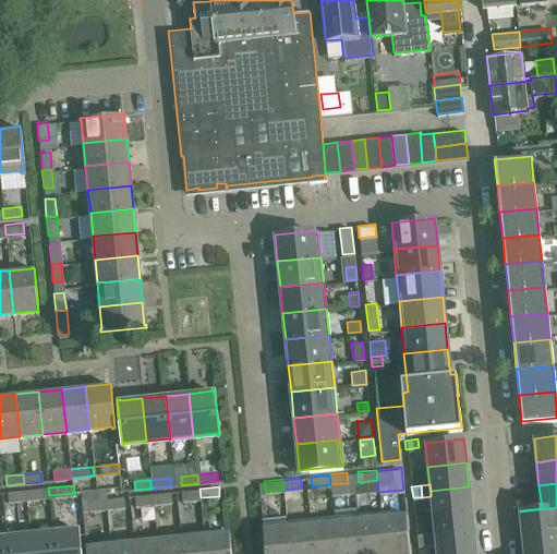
[(469,486),(431,491),(431,496),(433,514),(471,509),(469,486)]
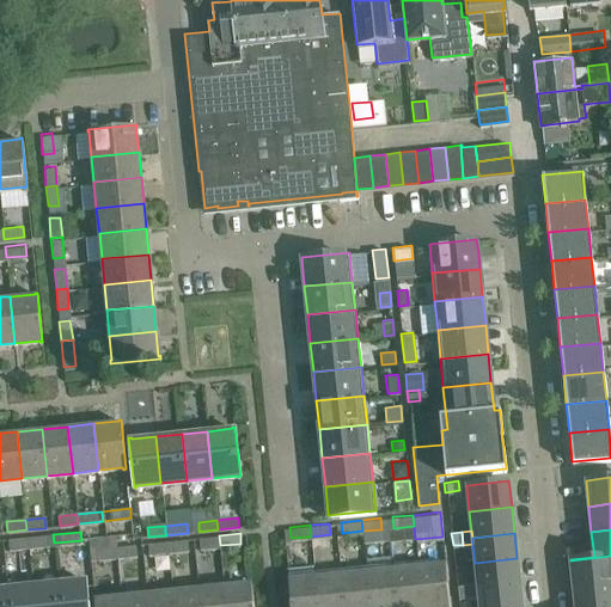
[(54,543),(53,534),(28,537),(28,545),(30,545),(31,551),(46,550),(46,544),(54,543)]
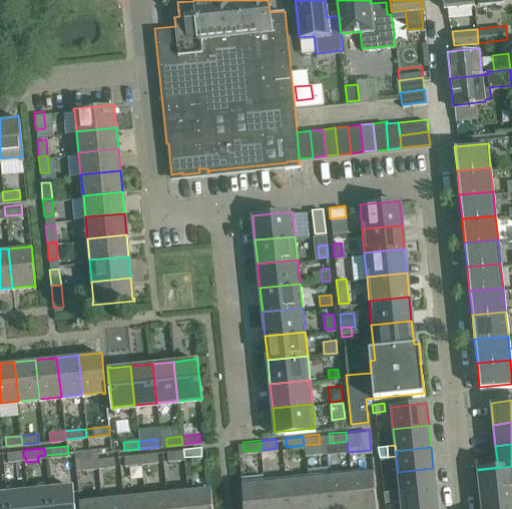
[(184,457),(183,449),(166,451),(167,459),(184,457)]
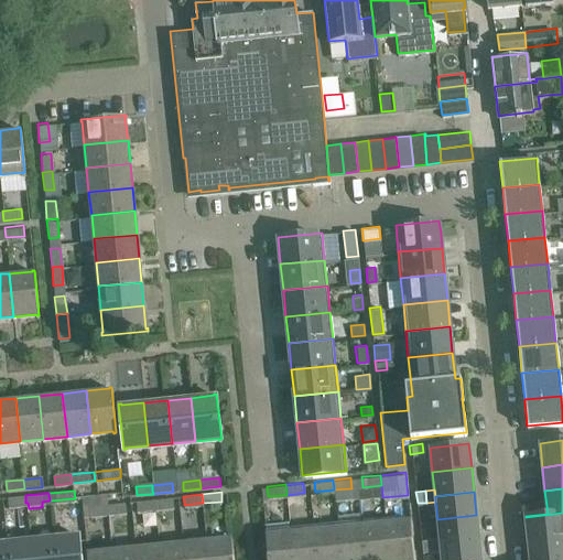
[(25,503),(25,495),(8,497),(9,505),(25,503)]
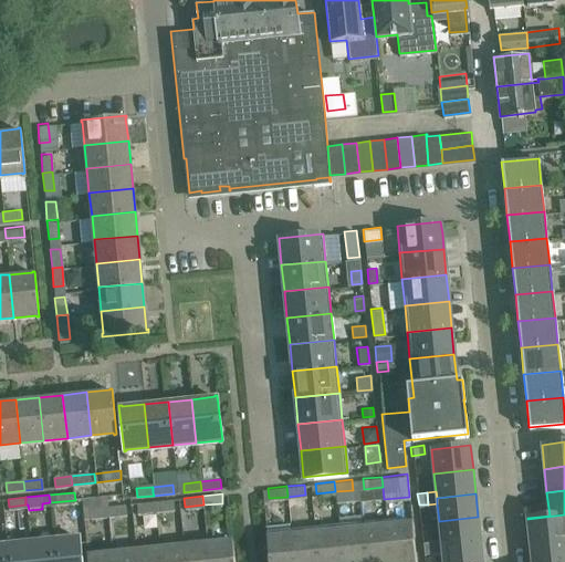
[(155,500),(156,510),(175,508),(174,499),(155,500)]
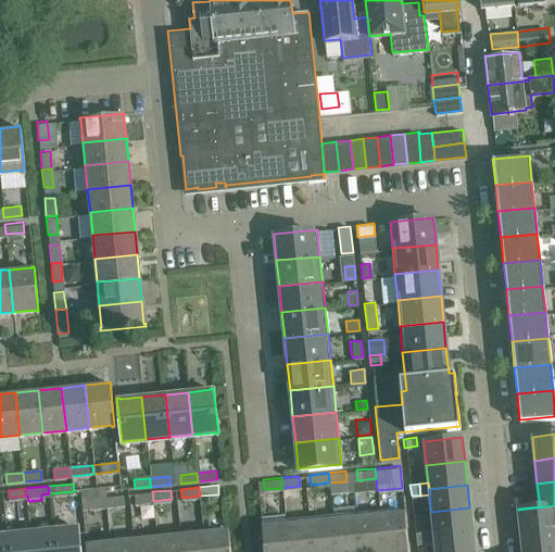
[(153,501),(152,491),(138,493),(139,502),(153,501)]
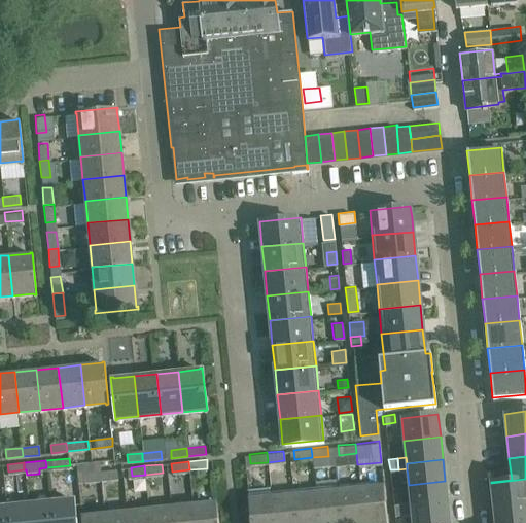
[(100,468),(101,478),(111,477),(110,467),(100,468)]
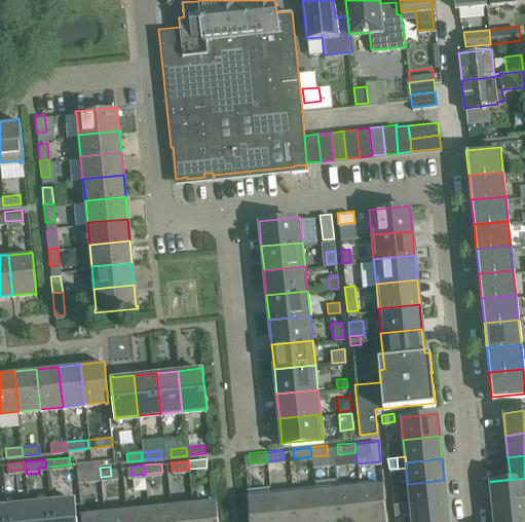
[(101,477),(100,468),(77,471),(78,480),(101,477)]
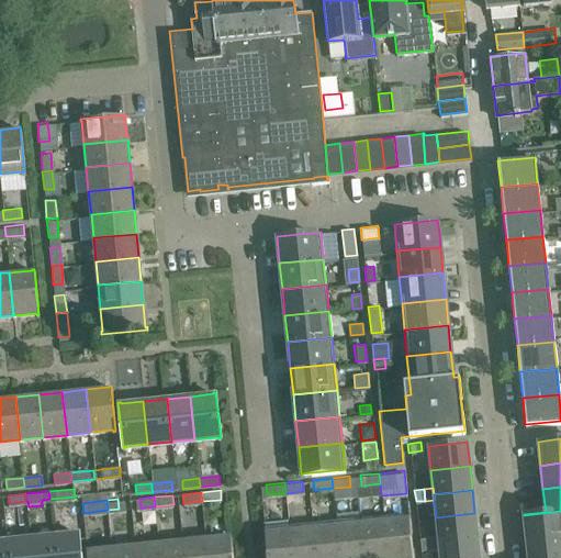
[(560,511),(524,515),(526,538),(560,535),(560,511)]
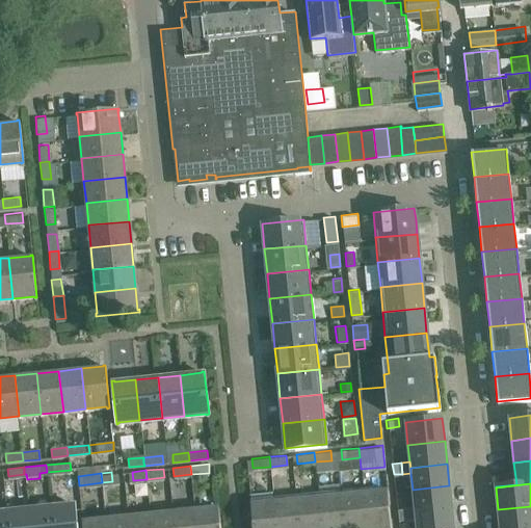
[(449,485),(413,490),(415,506),(415,512),(451,508),(449,485)]
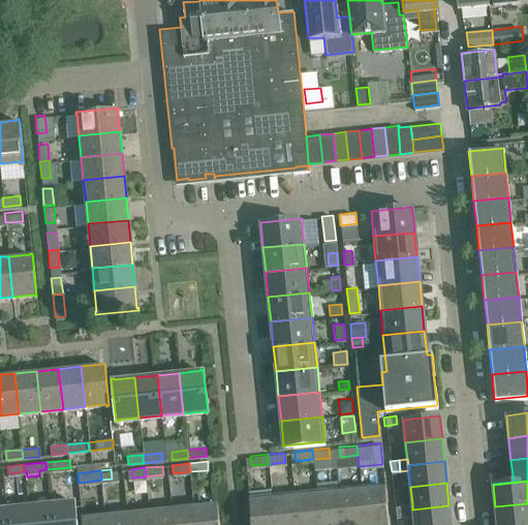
[(361,489),(364,524),(389,524),(384,485),(381,486),(382,487),(361,489)]
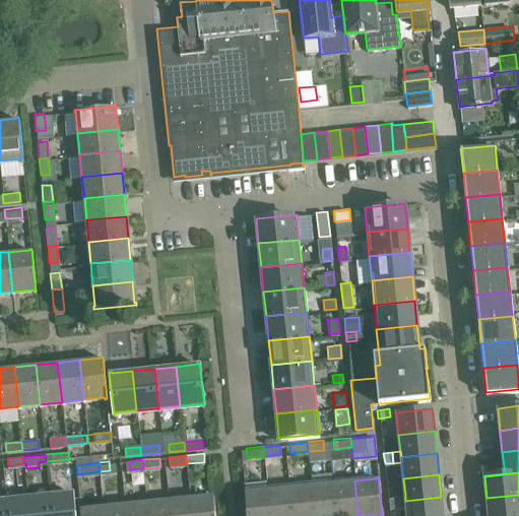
[(358,515),(354,480),(332,482),(335,515),(358,515)]
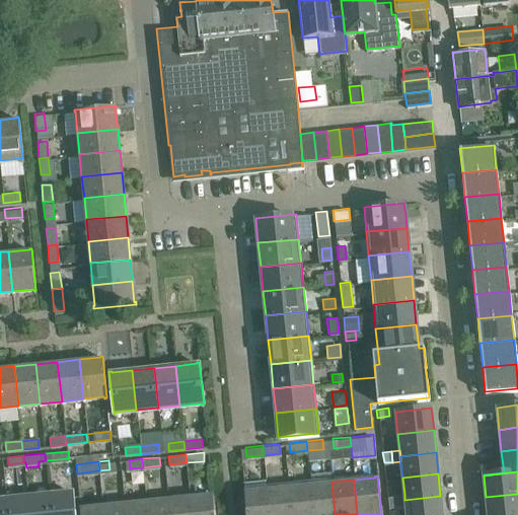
[(335,514),(331,482),(310,484),(313,514),(335,514)]
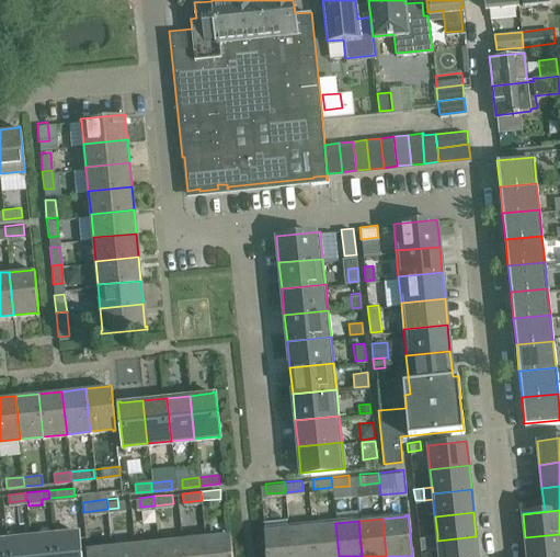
[(339,556),(335,523),(311,525),(315,556),(339,556)]
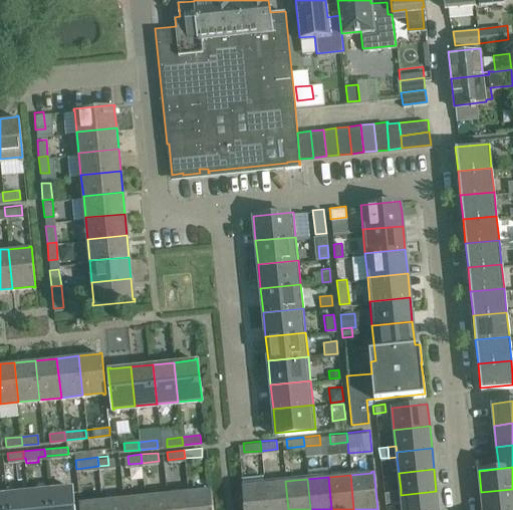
[(288,509),(285,481),(264,483),(266,509),(288,509)]
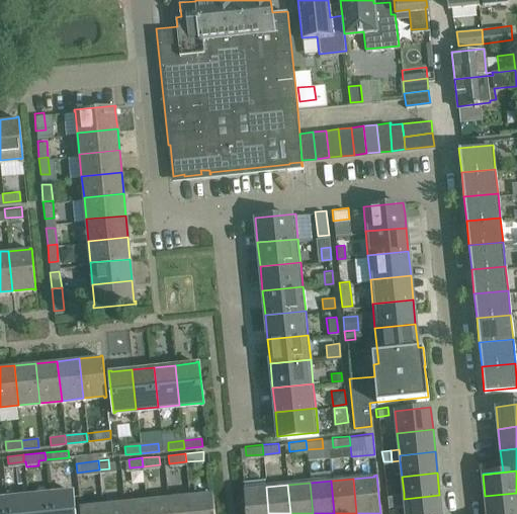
[(167,488),(168,497),(169,513),(191,513),(189,495),(188,486),(167,488)]
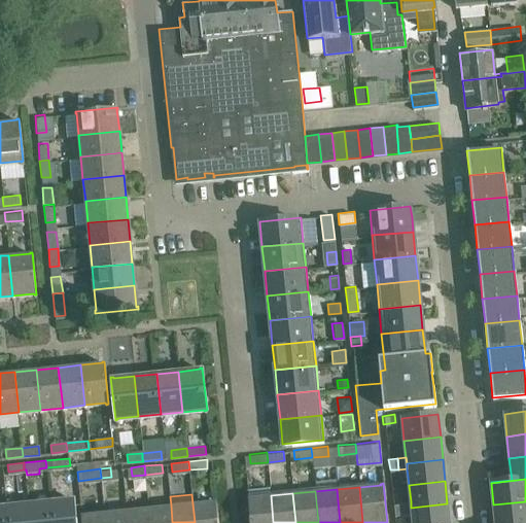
[(273,522),(271,495),(250,498),(250,497),(247,497),(249,522),(273,522)]
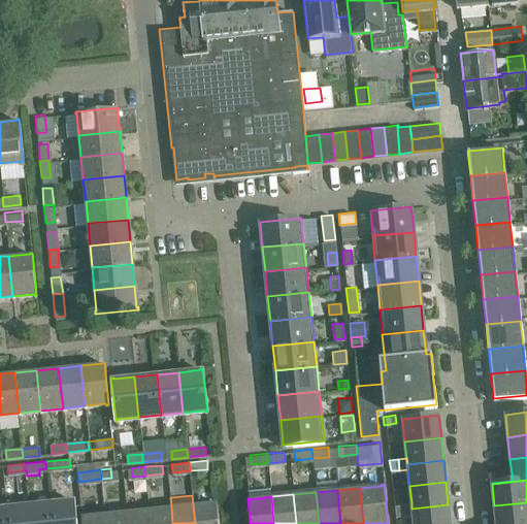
[(71,500),(50,502),(52,523),(76,523),(74,498),(71,499),(71,500)]
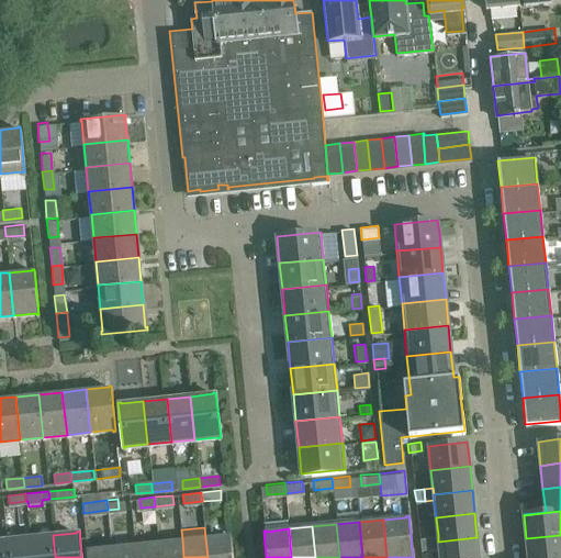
[(227,535),(205,537),(208,557),(233,557),(231,534),(227,534),(227,535)]
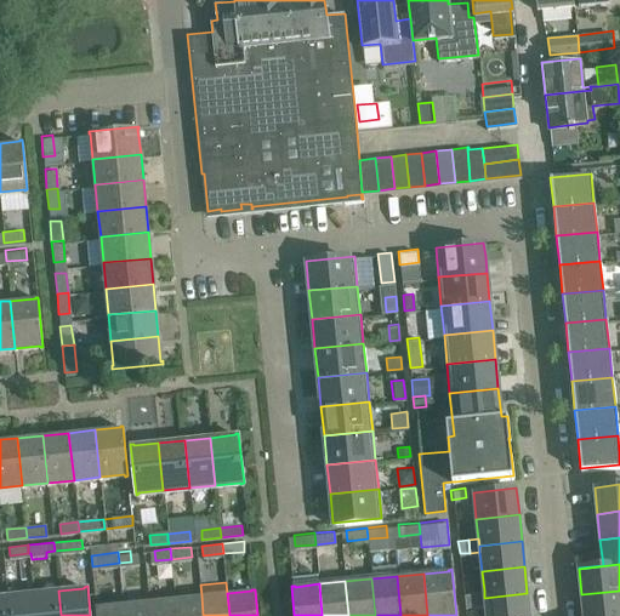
[(61,615),(58,591),(33,593),(34,615),(61,615)]
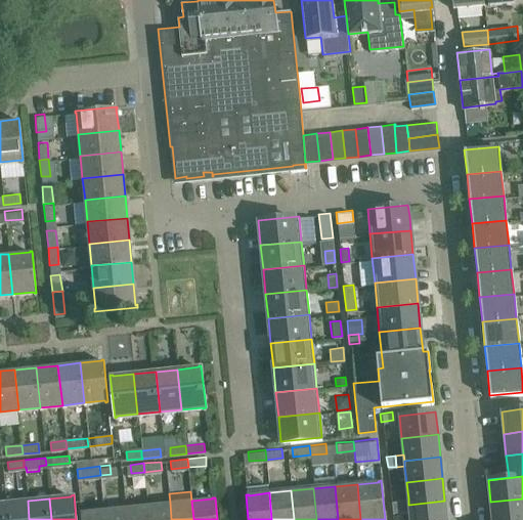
[(409,510),(408,505),(408,499),(399,500),(400,511),(409,510)]
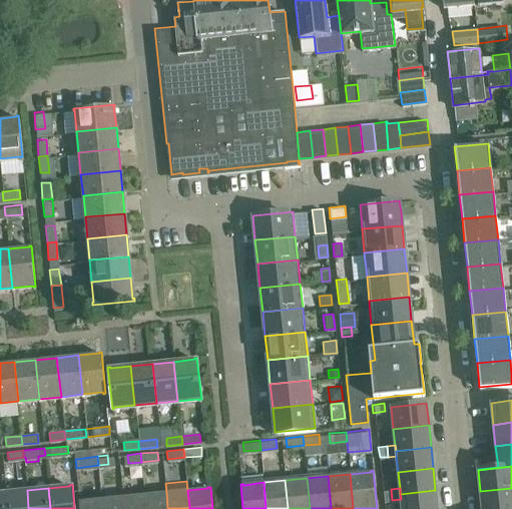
[(511,508),(511,488),(480,491),(481,508),(511,508)]
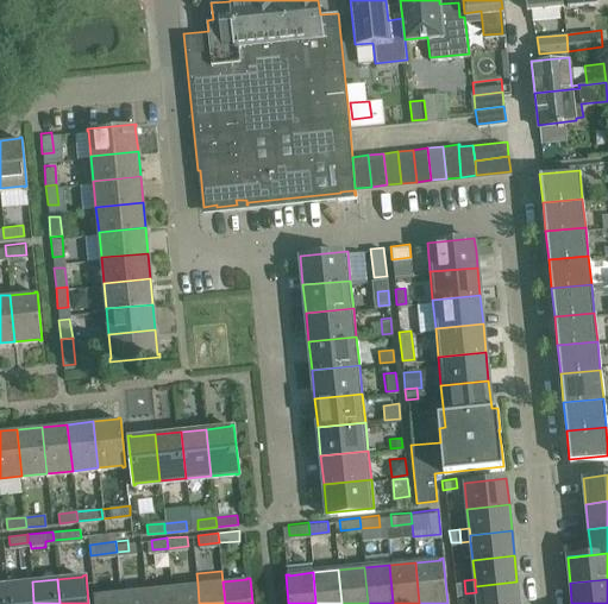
[(456,595),(465,593),(464,580),(455,582),(456,595)]
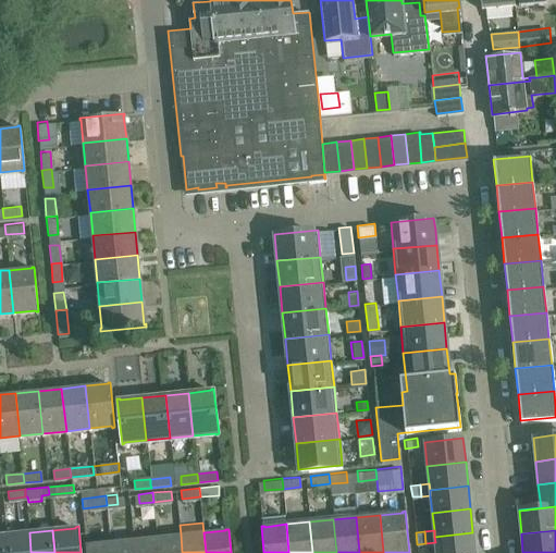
[(31,552),(29,532),(5,535),(7,552),(31,552)]
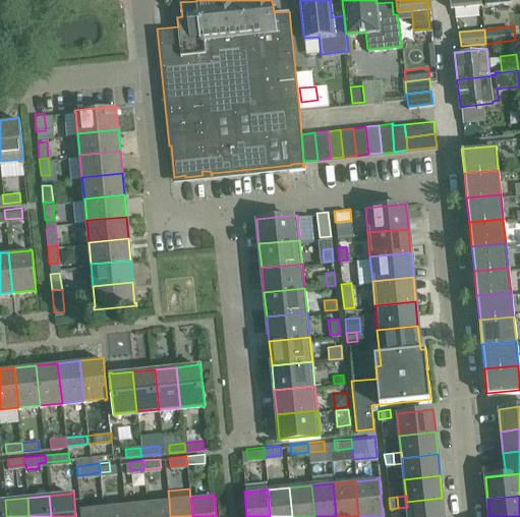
[(444,516),(442,498),(406,502),(407,507),(407,516),(444,516)]
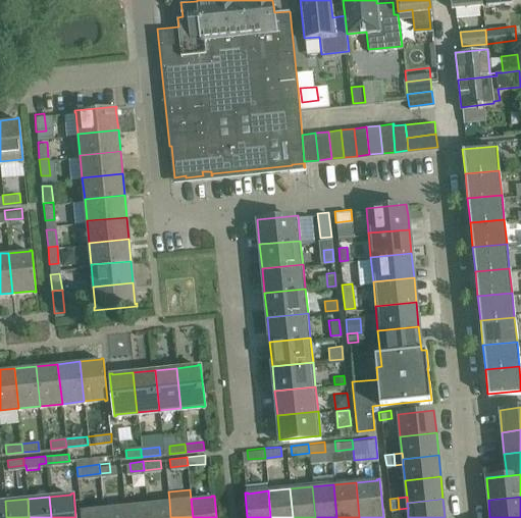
[(170,517),(169,501),(147,503),(148,517),(170,517)]
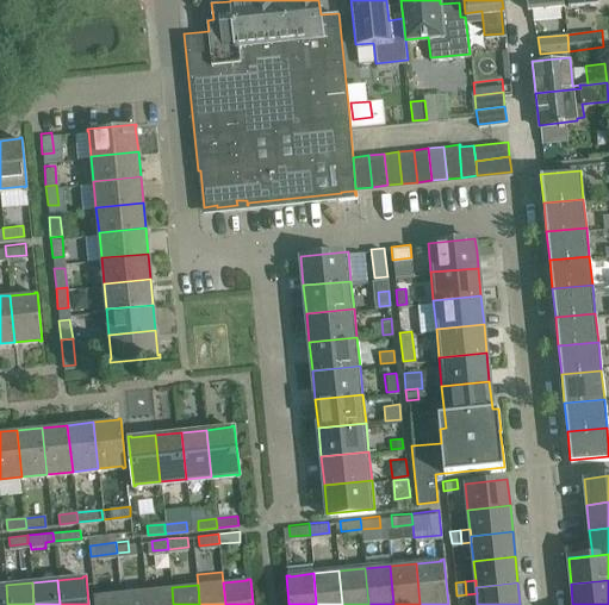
[(173,604),(172,587),(145,591),(147,604),(173,604)]
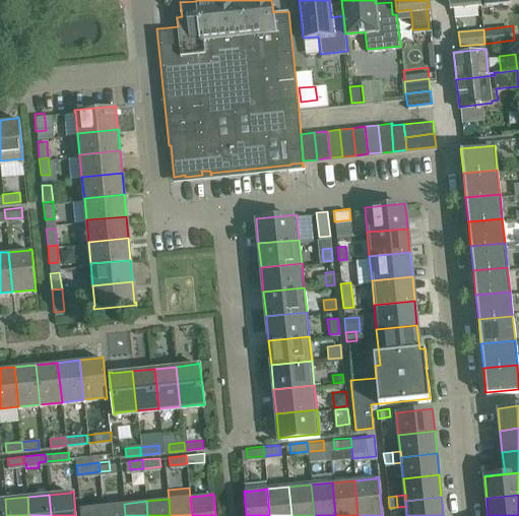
[(125,515),(124,504),(103,506),(104,515),(125,515)]
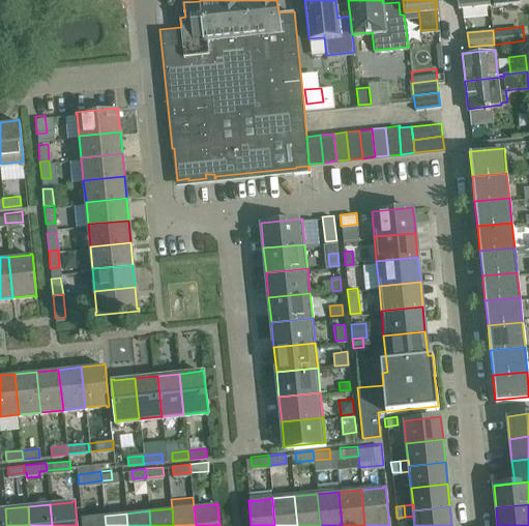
[(106,525),(105,516),(84,518),(83,517),(81,517),(81,525),(106,525)]
